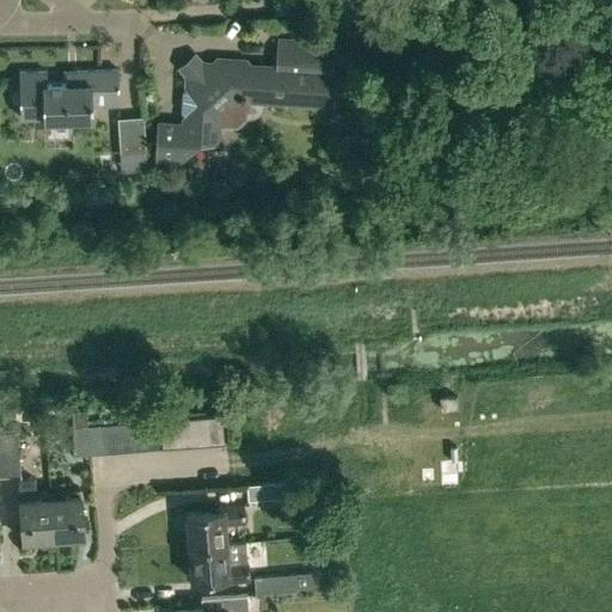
[(286,0),(291,11),(316,0),(286,0)]
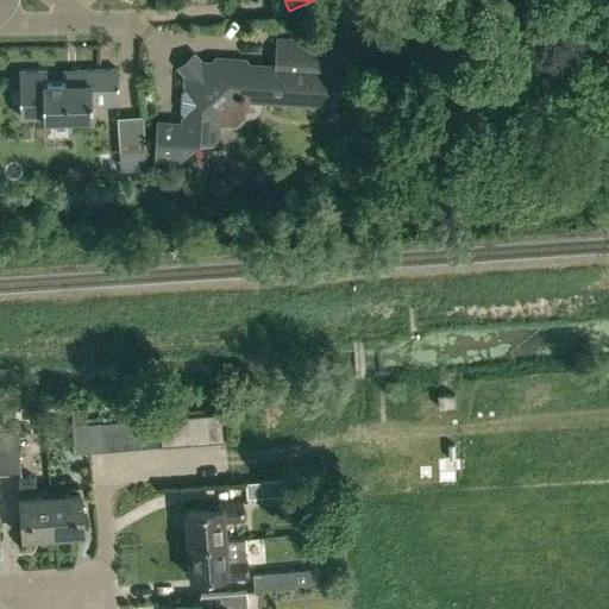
[(275,51),(278,51),(277,67),(248,66),(244,61),(217,60),(213,63),(203,63),(201,66),(194,57),(181,69),(188,77),(186,80),(184,88),(181,92),(180,112),(183,115),(182,125),(159,124),(157,155),(177,156),(199,137),(213,138),(217,135),(218,121),(236,121),(244,115),(244,99),(328,104),(331,70),(327,69),(328,55),(315,54),(316,39),(276,37),(275,51)]
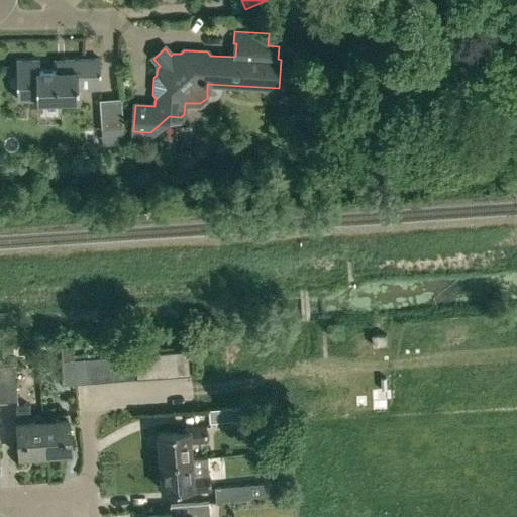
[(39,60),(16,60),(17,98),(36,98),(36,101),(74,100),(79,100),(79,88),(101,88),(100,59),(66,59),(66,58),(55,58),(56,70),(39,71),(39,60)]
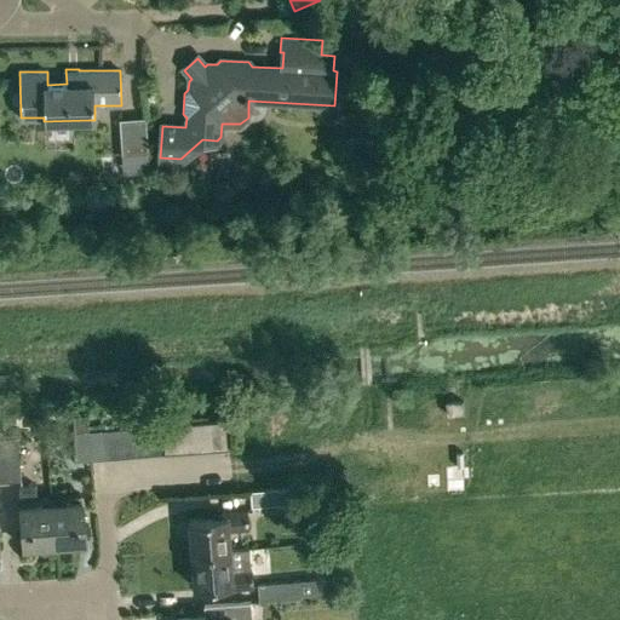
[(121,154),(122,154),(122,165),(148,162),(148,153),(148,151),(145,118),(119,120),(121,154)]
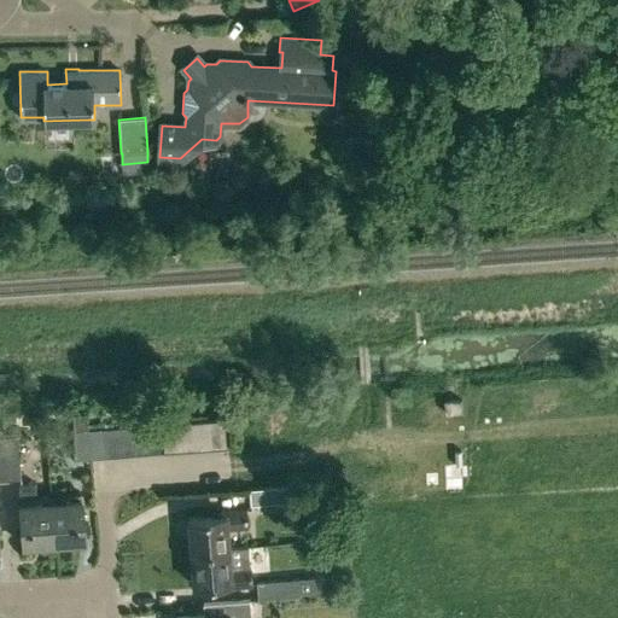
[(444,401),(445,413),(462,410),(461,398),(444,401)]
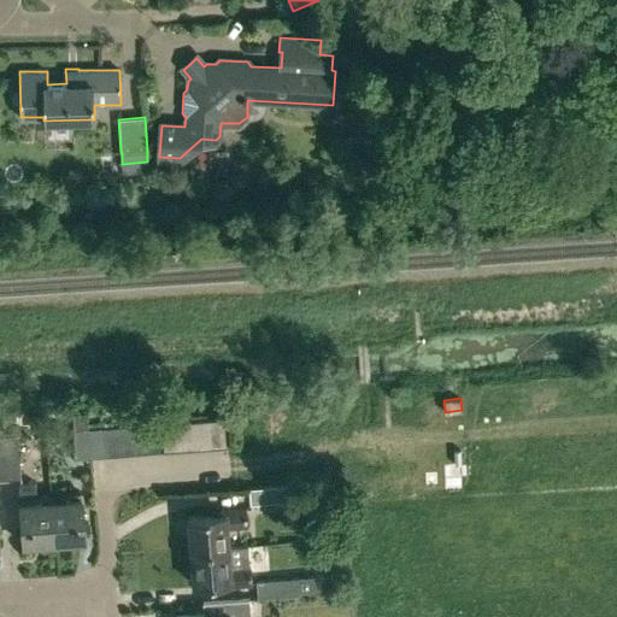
[(224,450),(222,419),(205,421),(207,451),(224,450)]
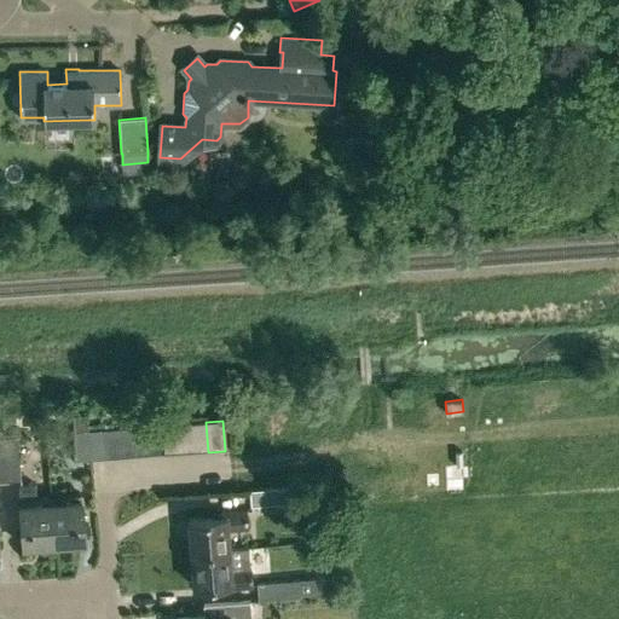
[(206,422),(190,423),(191,453),(208,452),(206,422)]
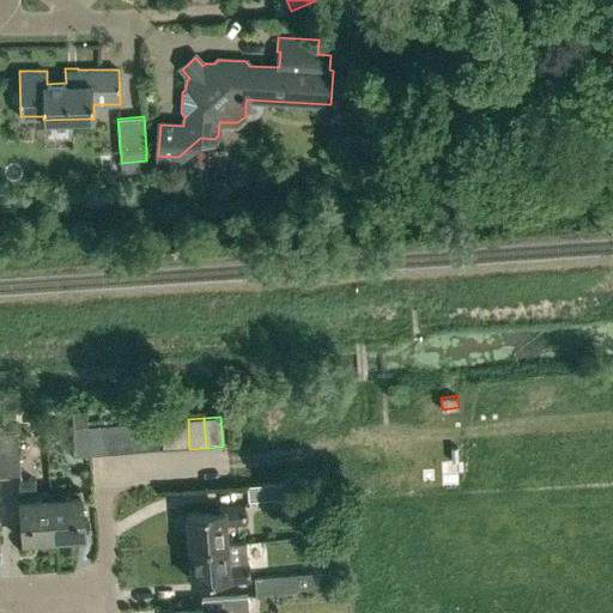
[(188,419),(174,420),(175,450),(189,449),(188,419)]
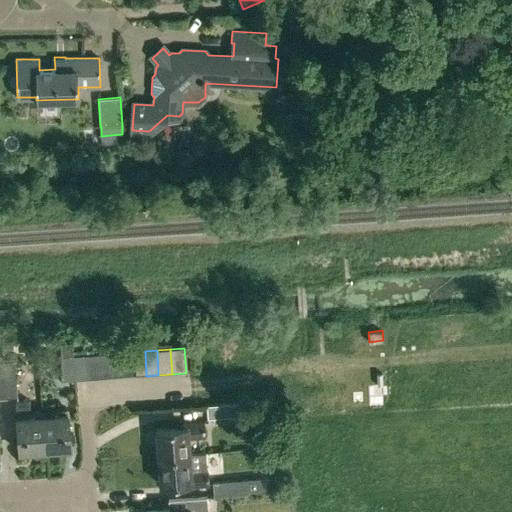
[(145,351),(131,352),(133,377),(146,376),(145,351)]
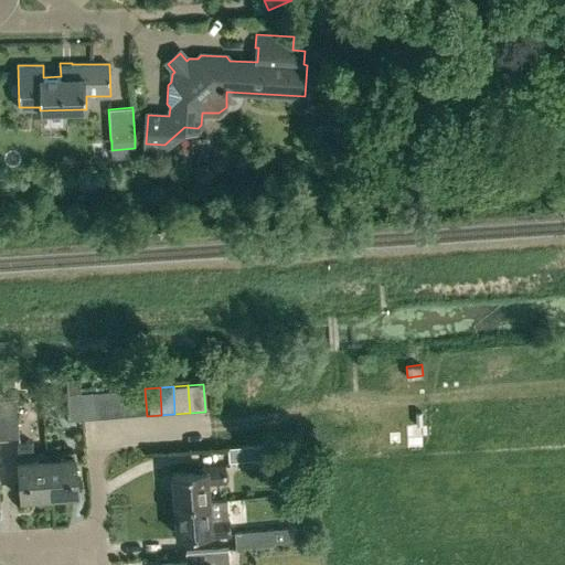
[(147,416),(145,388),(119,391),(121,418),(147,416)]
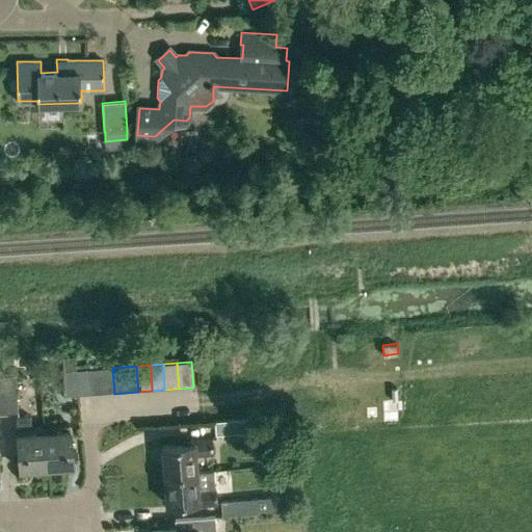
[(112,368),(100,369),(101,394),(114,394),(112,368)]
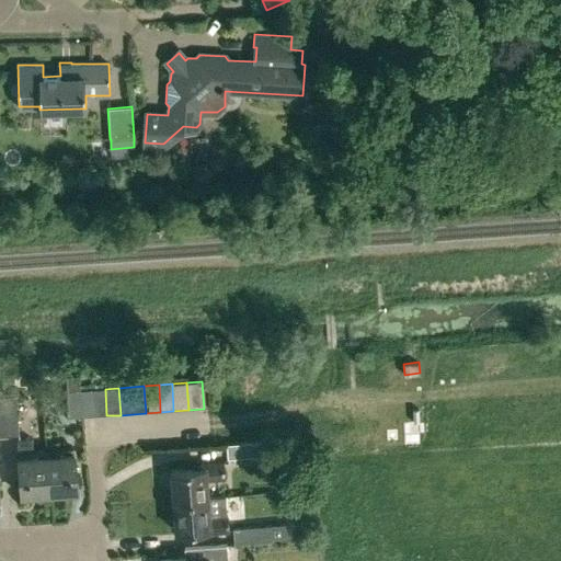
[(105,389),(92,390),(94,416),(106,415),(105,389)]
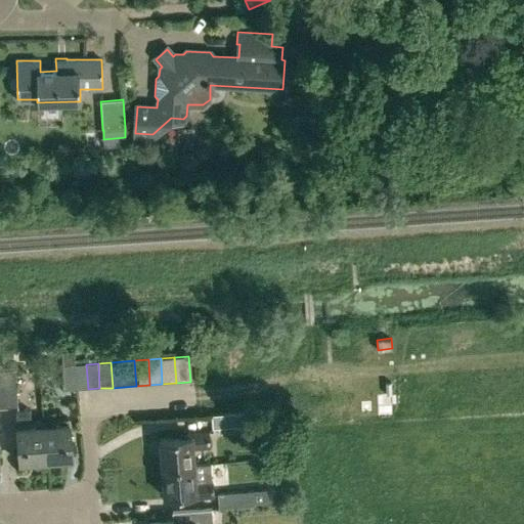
[(86,364),(74,365),(76,390),(88,389),(86,364)]
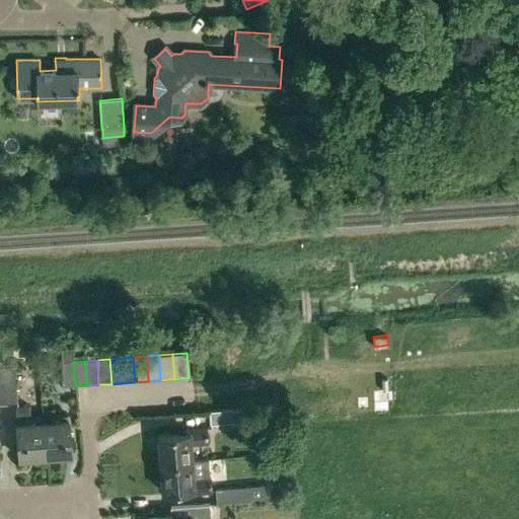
[(62,387),(75,386),(73,362),(61,363),(62,387)]
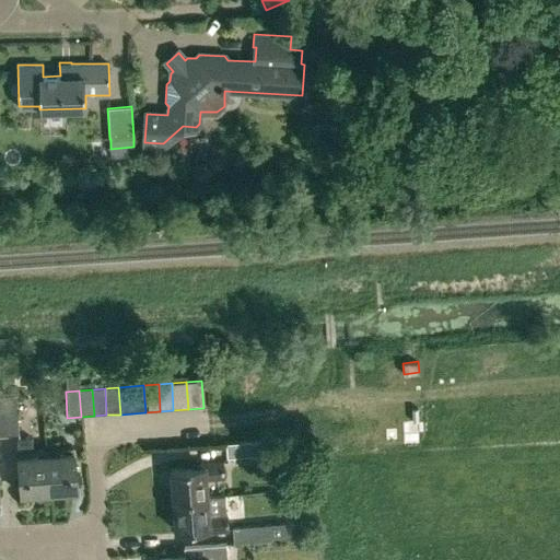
[(16,434),(15,422),(13,395),(0,396),(3,435),(16,434)]
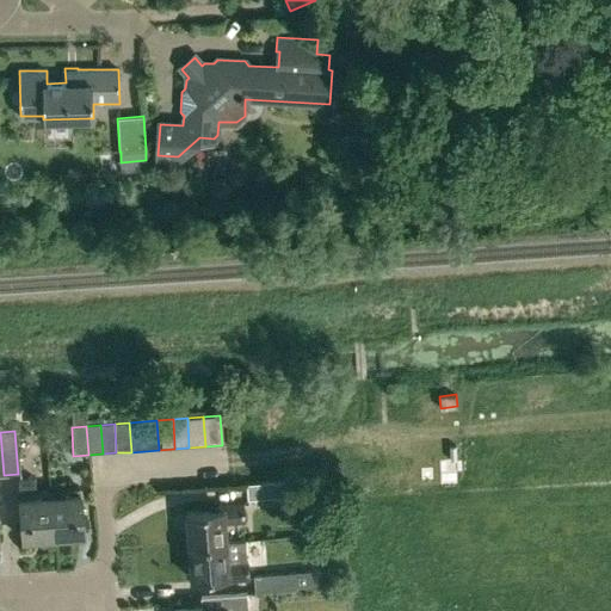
[(22,539),(51,537),(48,493),(35,493),(34,479),(17,480),(22,539)]
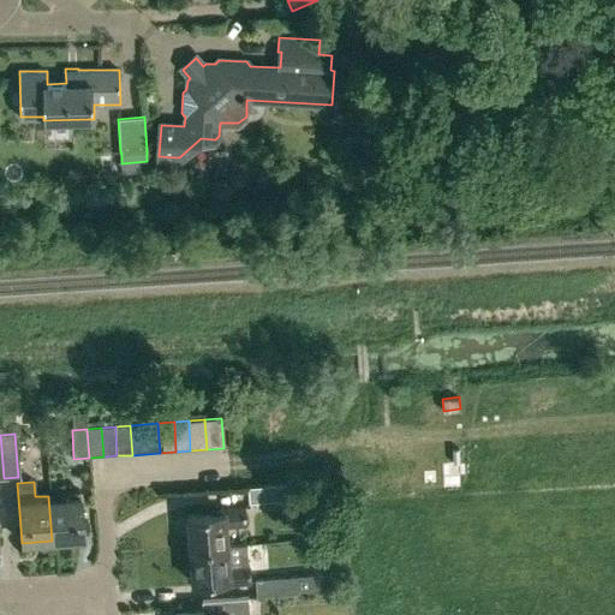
[(291,484),(249,487),(249,502),(291,499),(291,484)]
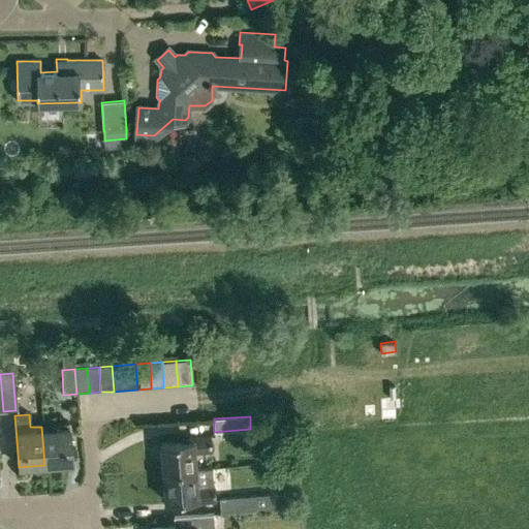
[(67,424),(41,427),(44,465),(70,463),(67,424)]
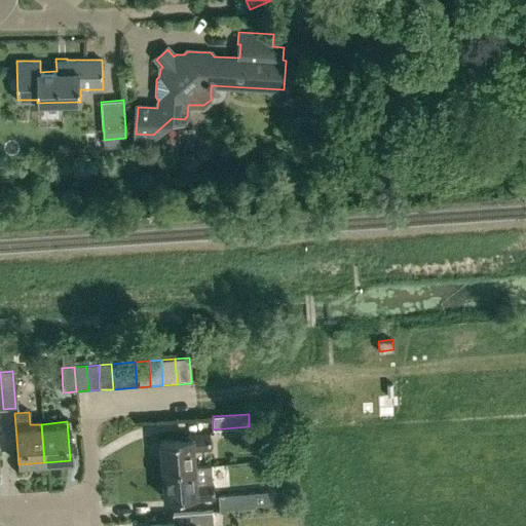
[(186,441),(158,443),(160,471),(193,467),(192,452),(209,450),(208,436),(186,438),(186,441)]
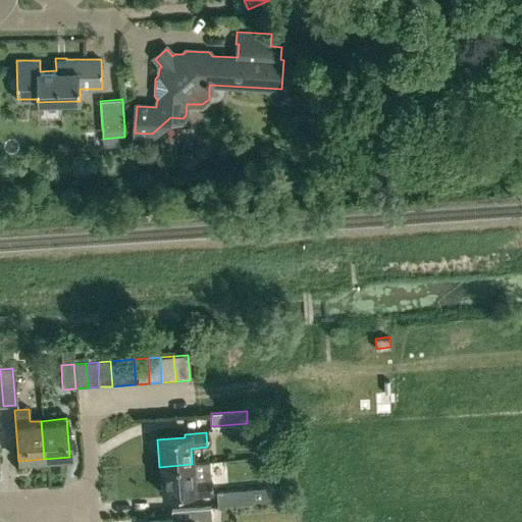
[(192,464),(159,467),(161,497),(189,494),(189,497),(210,496),(209,482),(193,483),(192,464)]
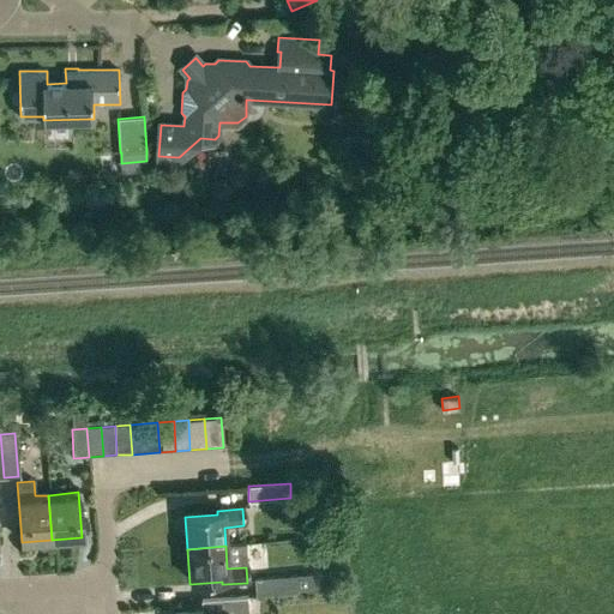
[(313,589),(312,576),(298,577),(298,575),(256,578),(257,595),(299,591),(299,590),(313,589)]
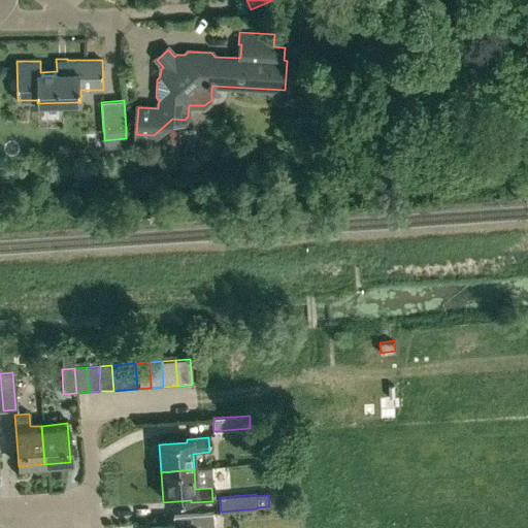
[(173,527),(158,527),(212,527),(211,514),(172,517),(173,527)]
